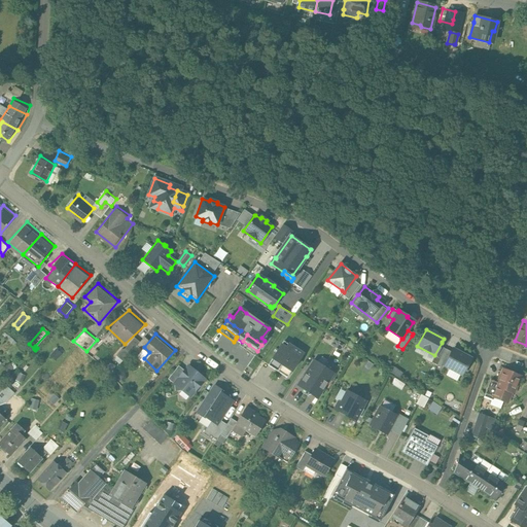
[(142,342),(135,336),(118,353),(126,359),(142,342)]
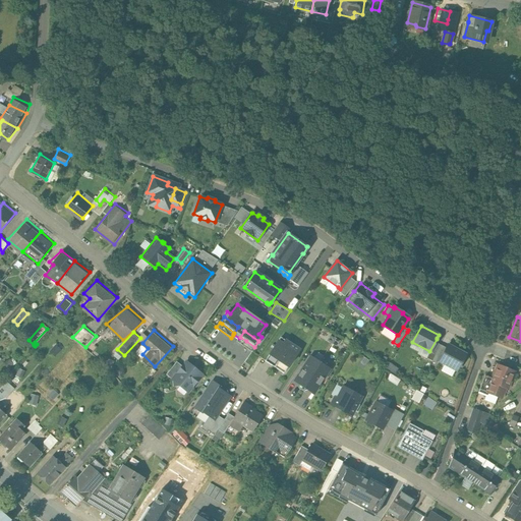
[(254,347),(241,338),(240,337),(239,339),(238,338),(236,341),(251,352),(254,347)]
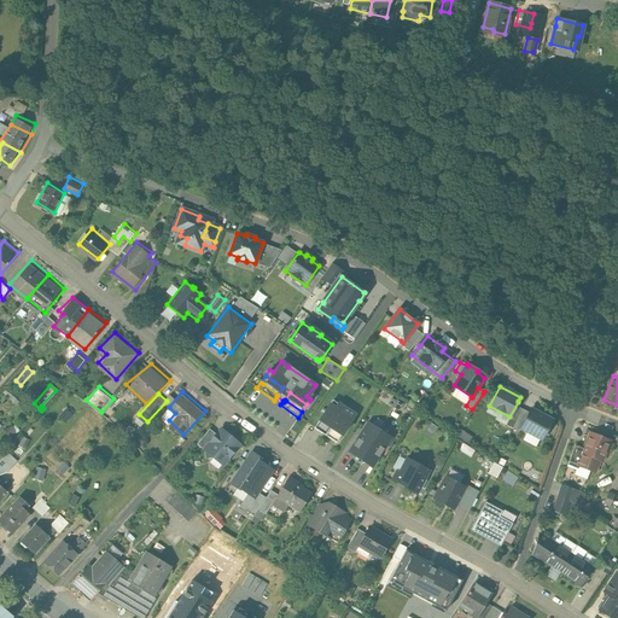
[(355,415),(332,400),(314,429),(336,443),(355,415)]
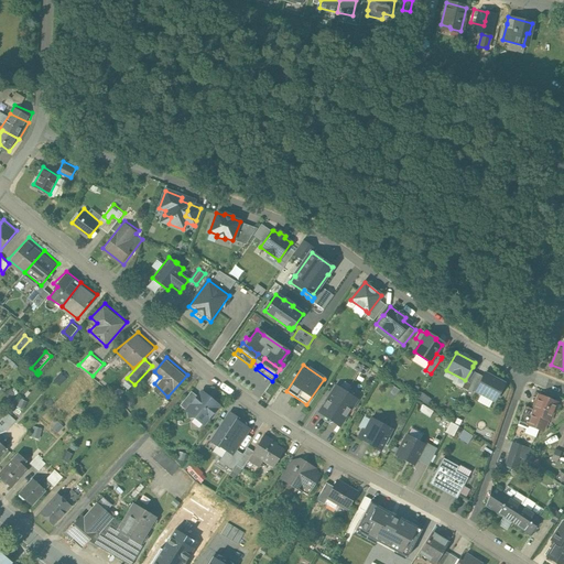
[(470,370),(464,384),(463,384),(462,388),(467,391),(477,373),(470,370)]
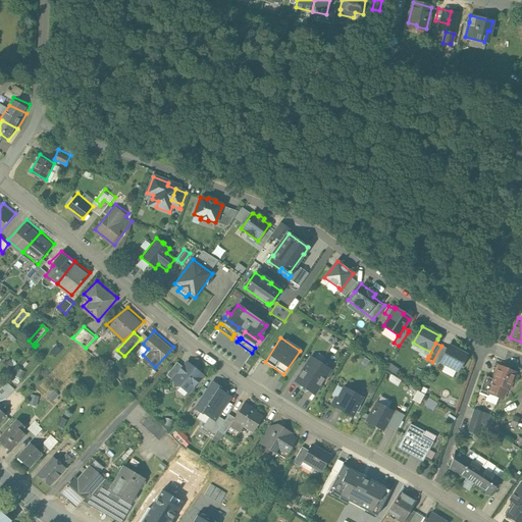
[(439,362),(449,366),(458,371),(466,355),(449,346),(439,362)]
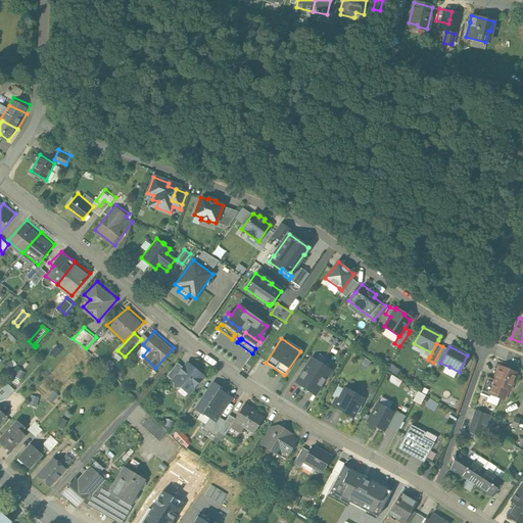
[(330,371),(312,359),(295,382),(315,394),(330,371)]
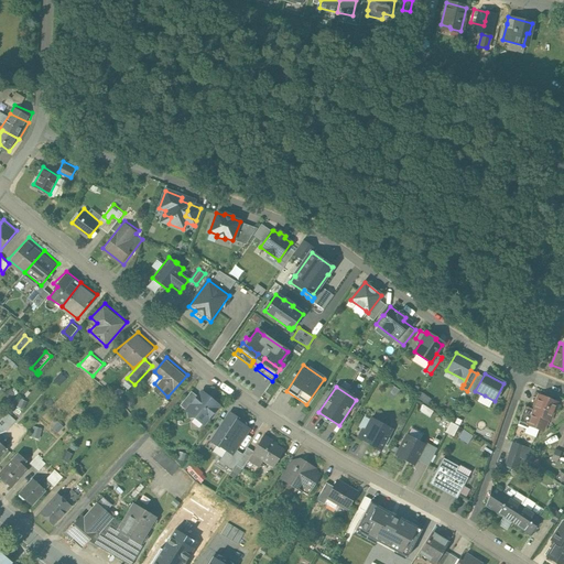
[(207,422),(221,402),(202,388),(197,393),(187,408),(207,422)]
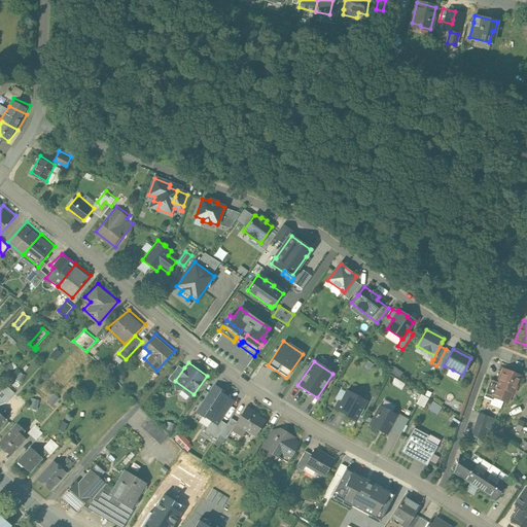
[(180,363),(170,376),(175,381),(184,367),(180,363)]
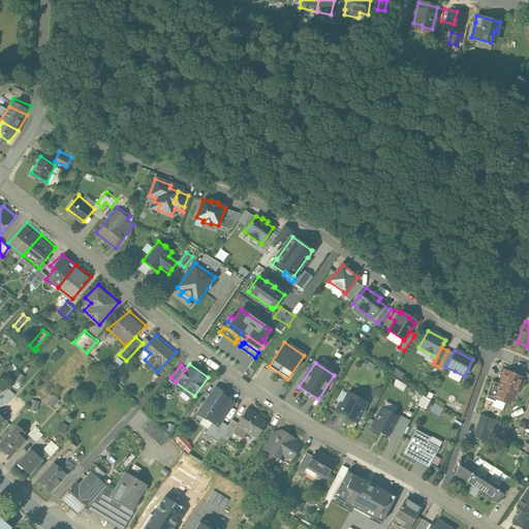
[(10,366),(4,368),(7,374),(13,371),(10,366)]
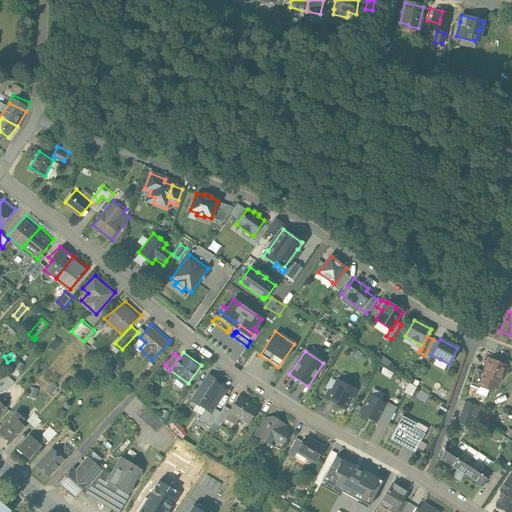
[(495,390),(508,363),(488,356),(483,369),(478,367),(472,381),(495,390)]
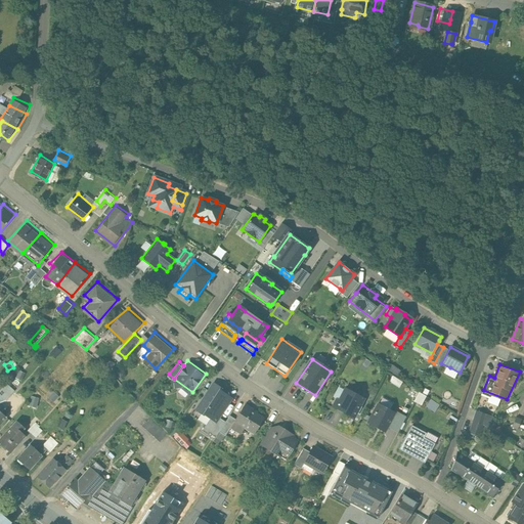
[(221,389),(213,384),(195,410),(204,416),(204,415),(215,422),(231,399),(219,391),(221,389)]
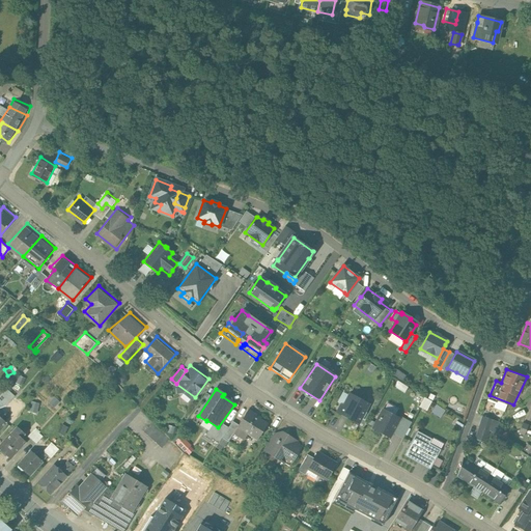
[(6,391),(3,394),(2,395),(9,401),(12,397),(6,391)]
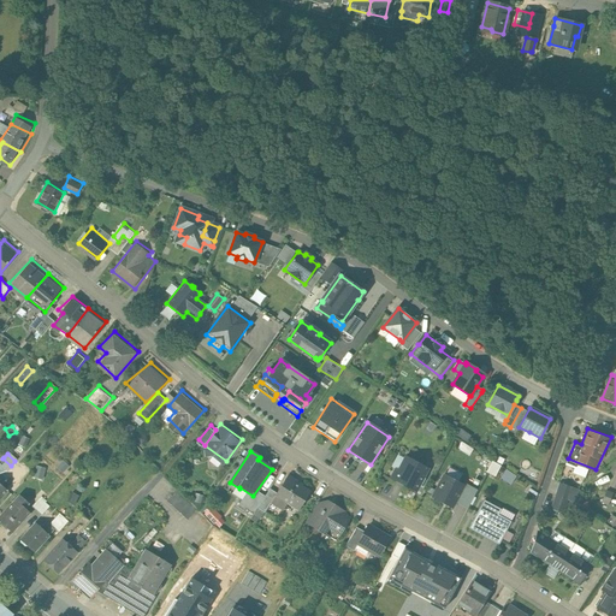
[(427,468),(406,457),(398,472),(395,469),(390,478),(415,491),(427,468)]
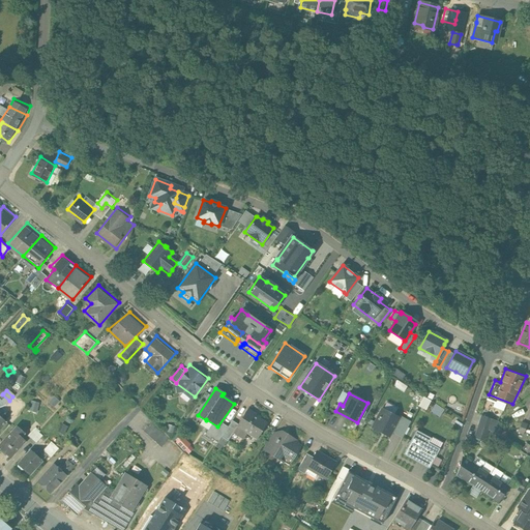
[(419,406),(427,409),(431,400),(423,396),(419,406)]
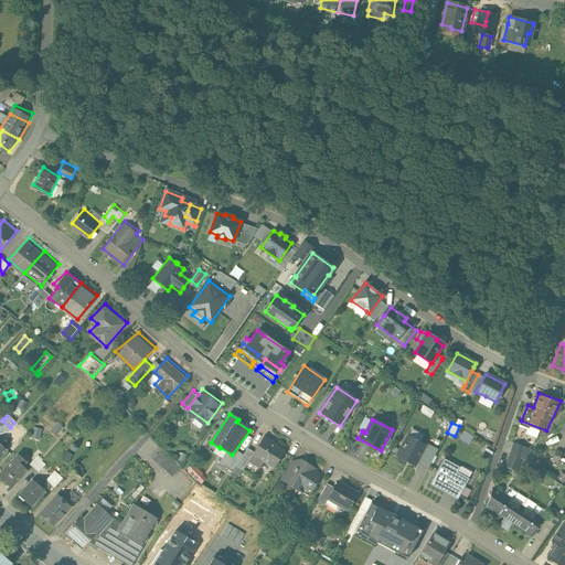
[(537,436),(539,430),(528,427),(525,433),(537,436)]
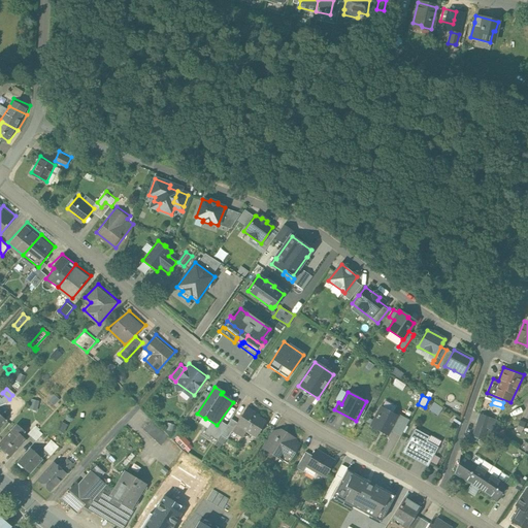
[(432,402),(429,410),(439,415),(442,406),(432,402)]
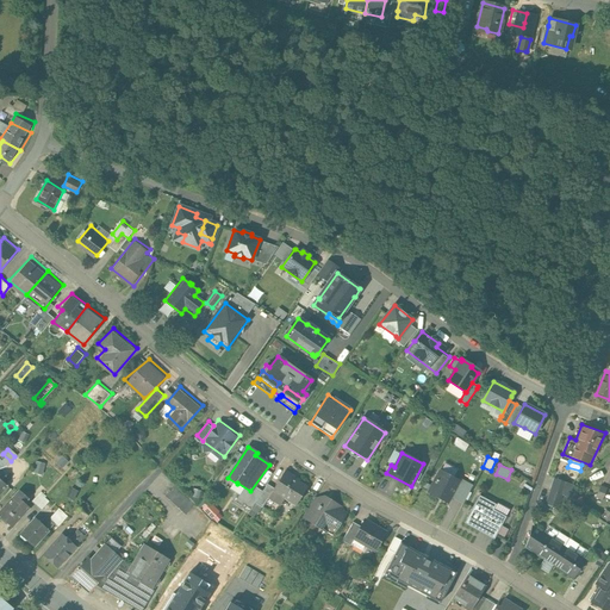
[(286,468),(271,495),(282,504),(287,497),(299,503),(311,483),(286,468)]
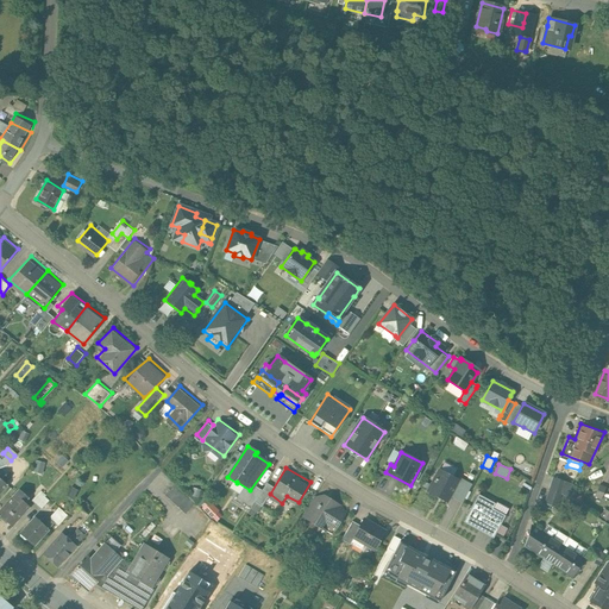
[(457,481),(439,471),(427,493),(446,501),(457,481)]
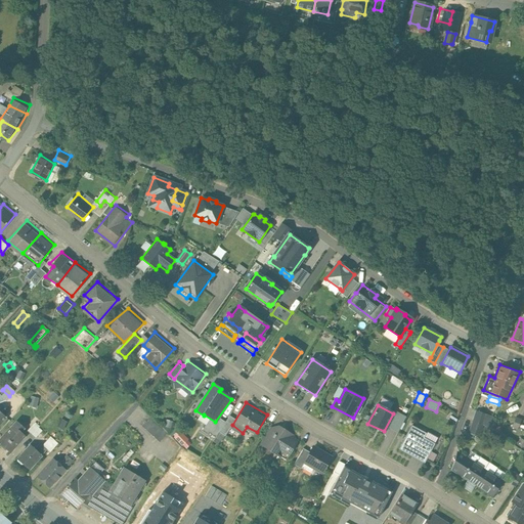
[(477,409),(469,431),(479,435),(487,412),(477,409)]
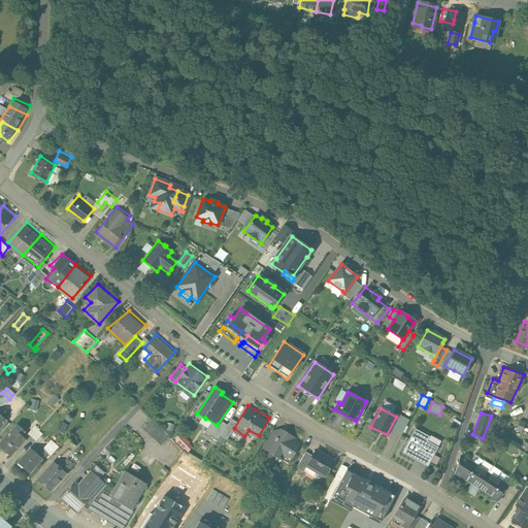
[(171,434),(153,417),(143,426),(162,443),(171,434)]
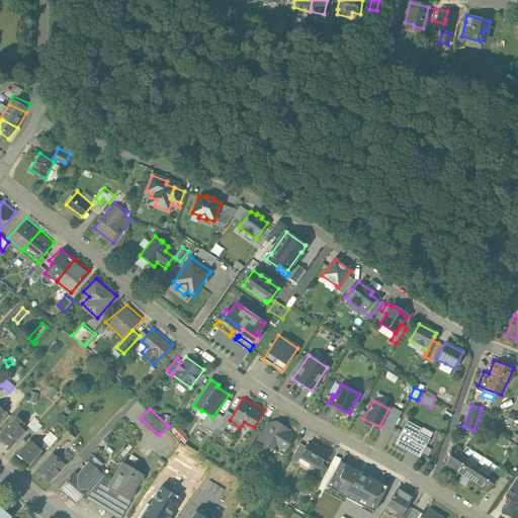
[(0,438),(9,447),(24,431),(19,427),(23,423),(16,417),(0,434),(0,438)]
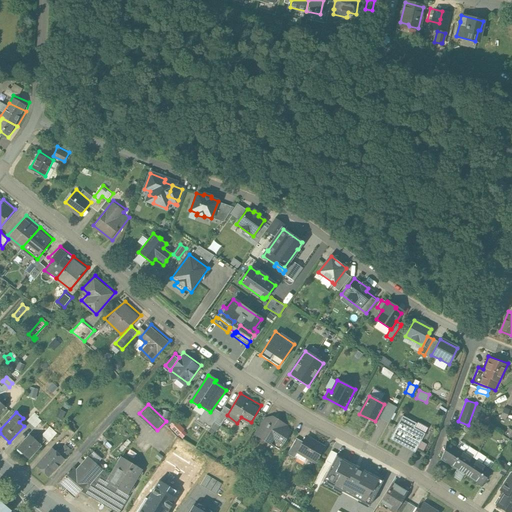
[(285,444),(292,432),(282,425),(285,421),(269,412),(257,433),(272,442),(275,438),(285,444)]
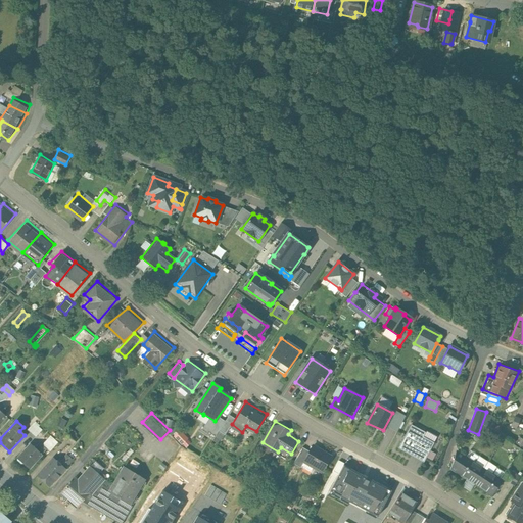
[(35,422),(27,430),(32,434),(38,427),(39,426),(35,422)]
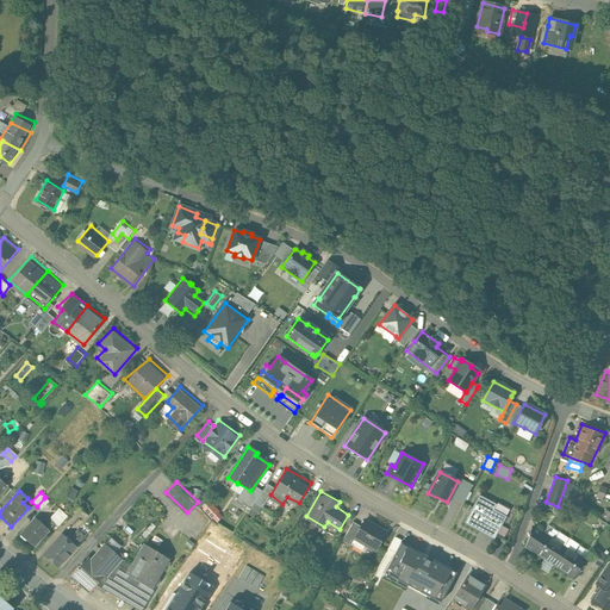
[(496,504),(479,496),(464,522),(479,530),(480,529),(495,537),(505,517),(493,510),(496,504)]
